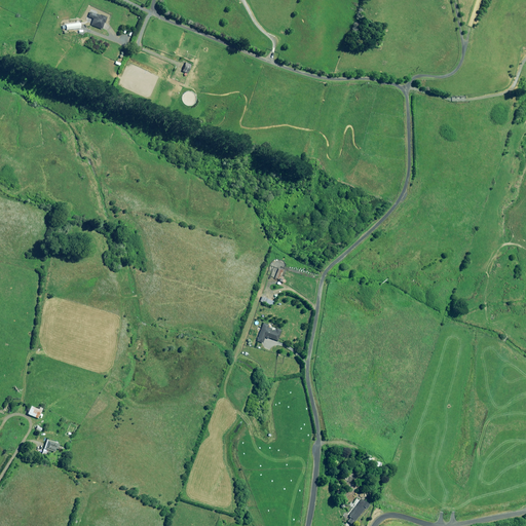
[(91,9),(88,16),(94,19),(91,25),(92,25),(103,29),(107,17),(97,13),(98,12),(91,9)]
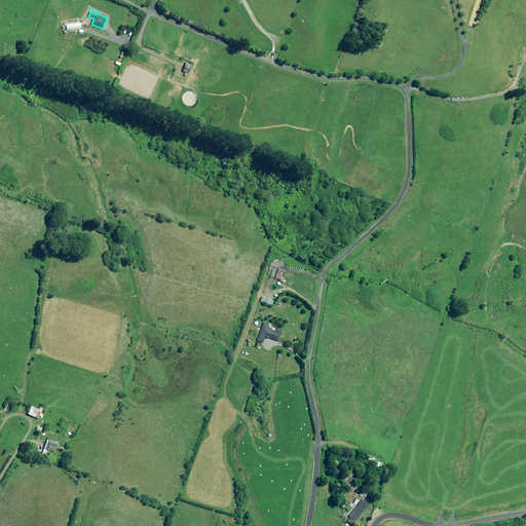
[(191,65),(185,63),(182,71),(188,73),(191,65)]
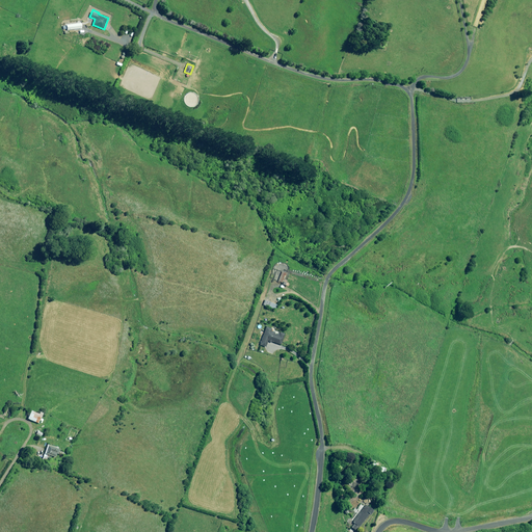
[(288,283),(286,282),(287,281),(284,280),(287,273),(282,271),(277,281),(283,283),(283,284),(287,286),(288,283)]
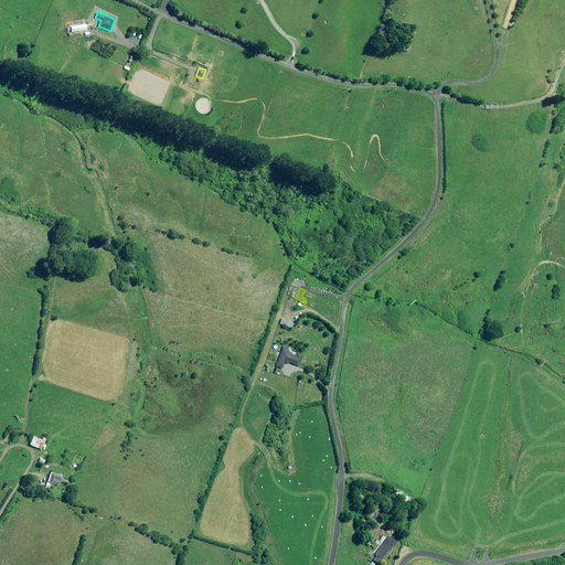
[(294,323),(281,318),(279,323),(292,328),(294,323)]
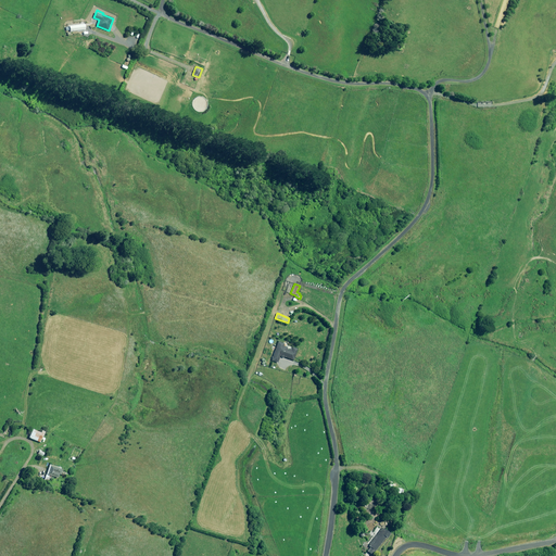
[(283,345),(283,343),(278,341),(272,361),(278,363),(280,356),(293,361),(298,349),(292,346),(291,350),(287,349),(288,346),(283,345)]
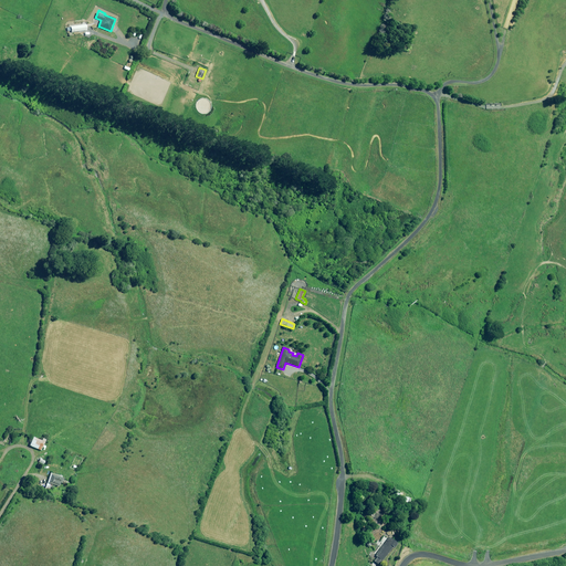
[(41,440),(33,437),(29,446),(41,450),(42,449),(44,450),(45,447),(43,444),(45,439),(42,438),(41,440)]
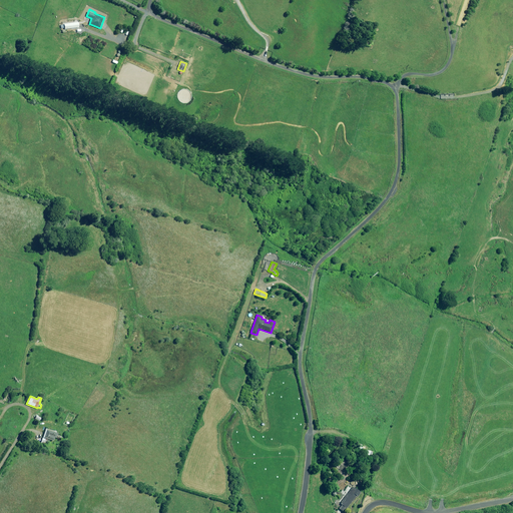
[(56,433),(56,432),(46,429),(41,443),(45,444),(45,443),(46,439),(47,439),(53,441),(54,437),(59,439),(60,436),(57,435),(57,434),(57,433),(56,433)]
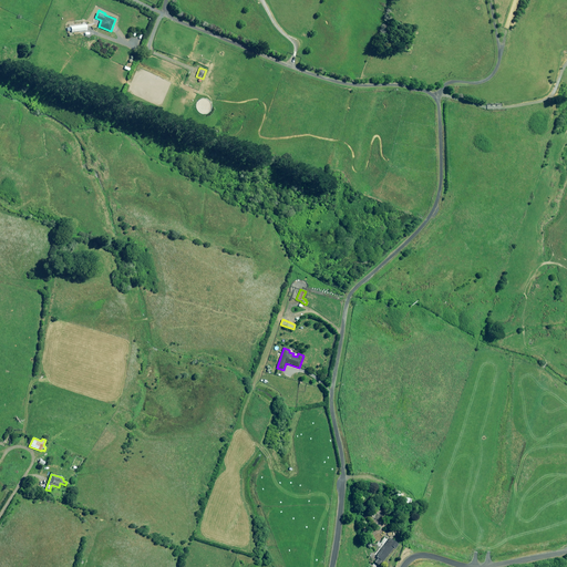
[(390,538),(375,557),(377,558),(374,562),(380,566),(393,548),(394,549),(398,544),(390,538)]
